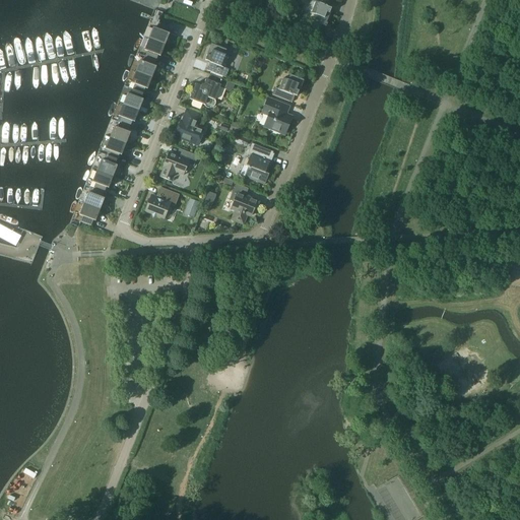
[(135,0),(158,9),(161,0),(135,0)]
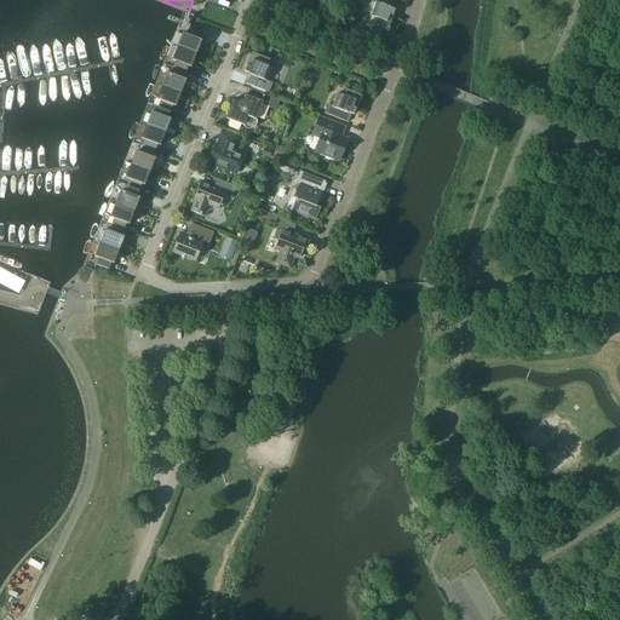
[(389,7),(391,0),(368,0),(375,3),(371,16),(377,18),(372,33),(380,36),(384,28),(389,29),(394,16),(395,10),(390,9),(390,7),(389,7)]
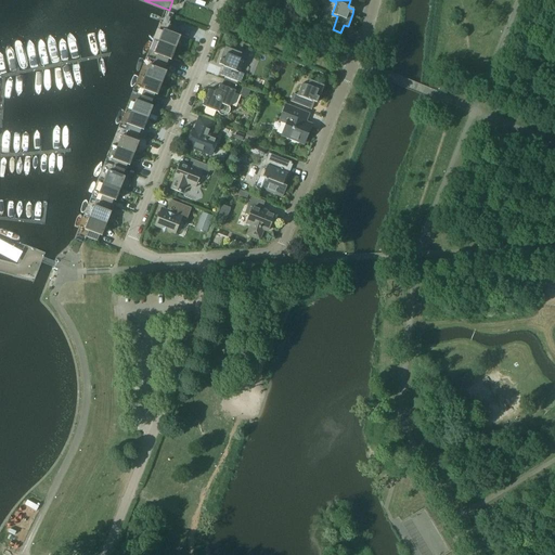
[(295,16),(301,18),(305,11),(298,8),(295,16)]
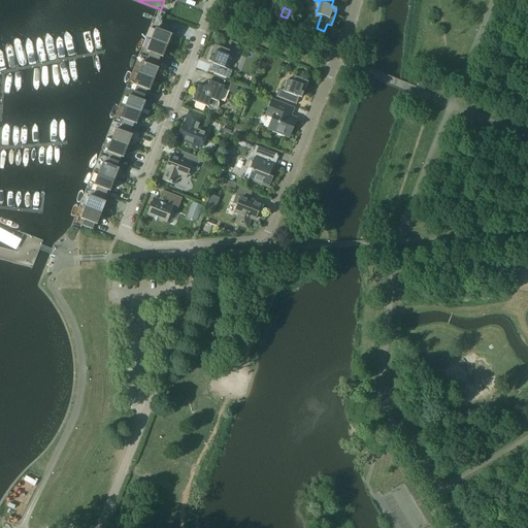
[(156,28),(151,39),(167,46),(172,35),(169,34),(172,28),(161,24),(159,30),(156,28)]
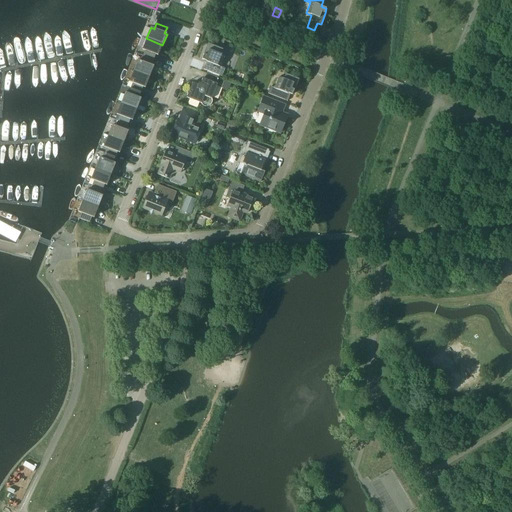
[(145,51),(143,56),(154,60),(156,55),(158,56),(162,45),(146,38),(142,49),(145,51)]
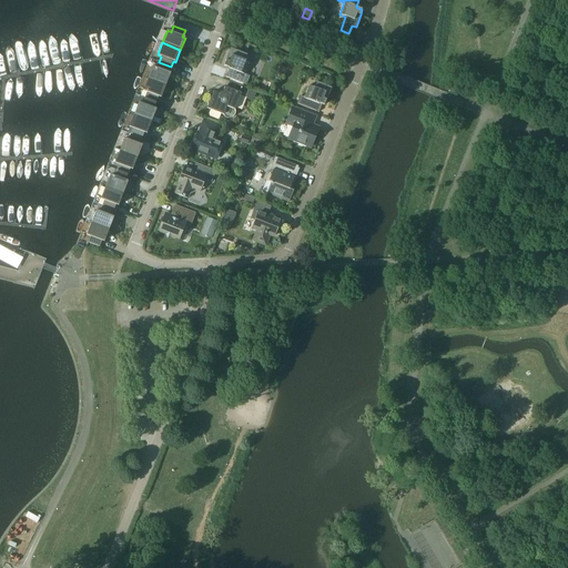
[(242,42),(240,48),(247,51),(250,44),(242,42)]
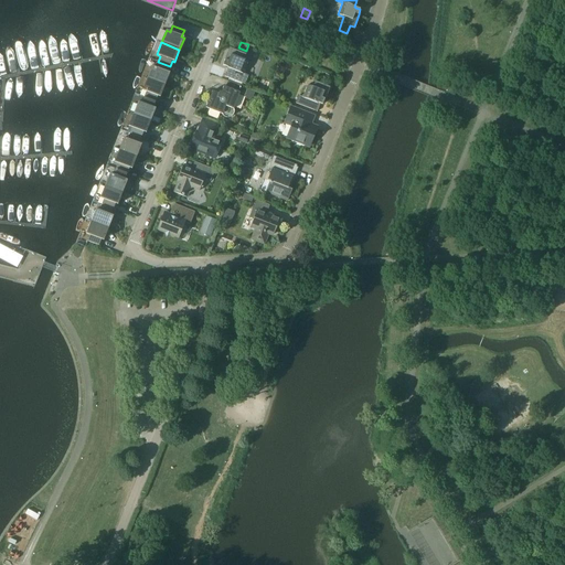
[(228,50),(224,61),(225,61),(223,65),(228,67),(227,68),(228,68),(225,76),(245,84),(248,75),(245,74),(249,62),(244,60),(246,54),(233,50),(230,48),(228,50)]
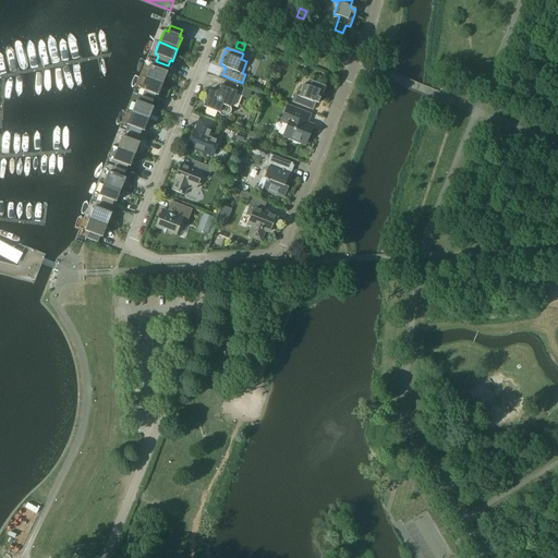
[(150,65),(146,77),(162,84),(168,72),(166,71),(168,65),(156,61),(154,67),(150,65)]
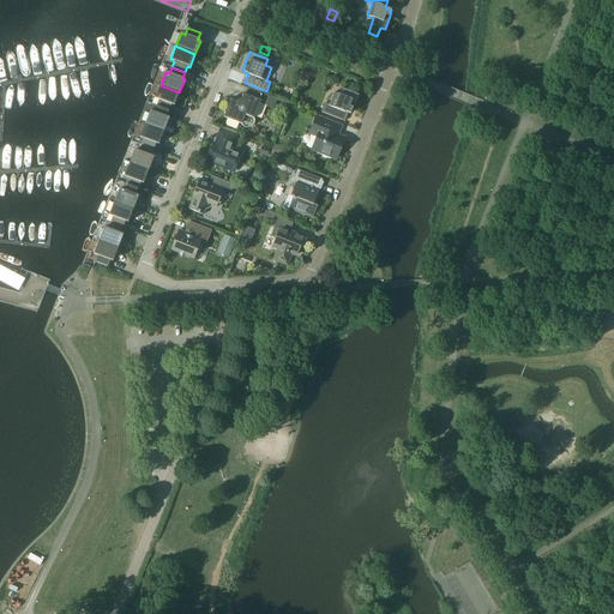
[(160,100),(156,106),(169,110),(172,104),(174,106),(179,92),(161,85),(155,98),(160,100)]
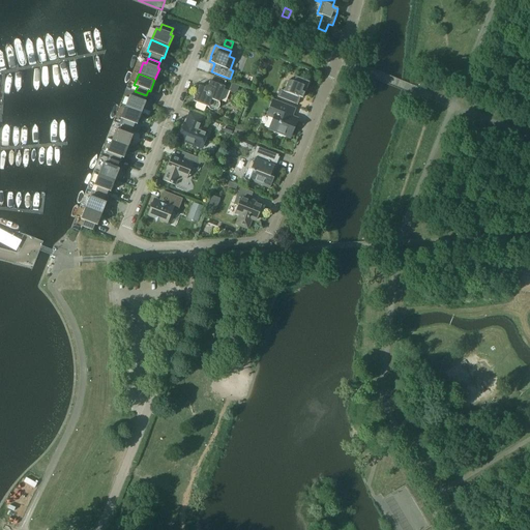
[(210,110),(211,110),(212,110),(213,111),(214,111),(215,110),(216,110),(217,110),(218,109),(218,108),(219,108),(219,107),(219,106),(219,105),(219,104),(219,102),(219,101),(225,87),(229,89),(232,82),(214,76),(212,82),(210,81),(208,87),(205,88),(199,85),(194,100),(208,107),(209,108),(210,109),(210,110)]
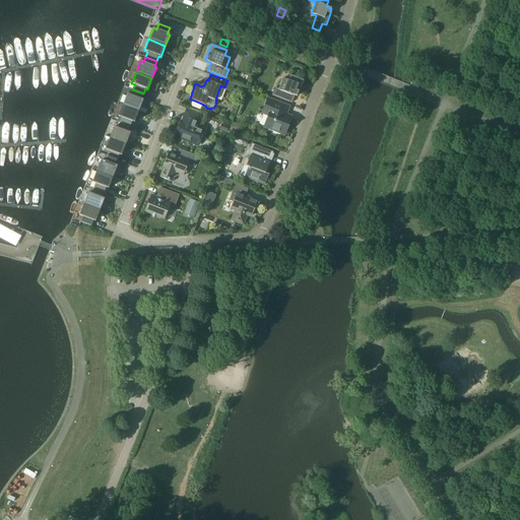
[(272,94),(293,103),(295,95),(297,96),(299,91),(300,91),(304,80),(290,75),(288,80),(283,78),(279,89),(275,87),(272,94)]
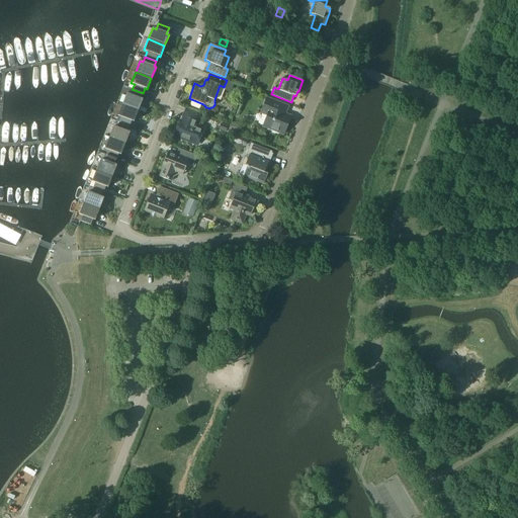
[(126,93),(122,104),(139,110),(143,99),(141,98),(143,93),(132,89),(130,94),(126,93)]
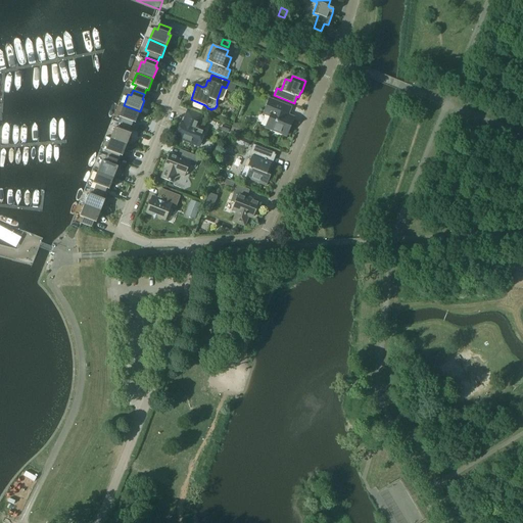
[(280,134),(281,133),(286,135),(291,124),(289,123),(291,116),(288,115),(290,107),(277,102),(276,104),(269,101),(265,113),(271,116),(268,126),(274,128),(273,131),(280,134)]
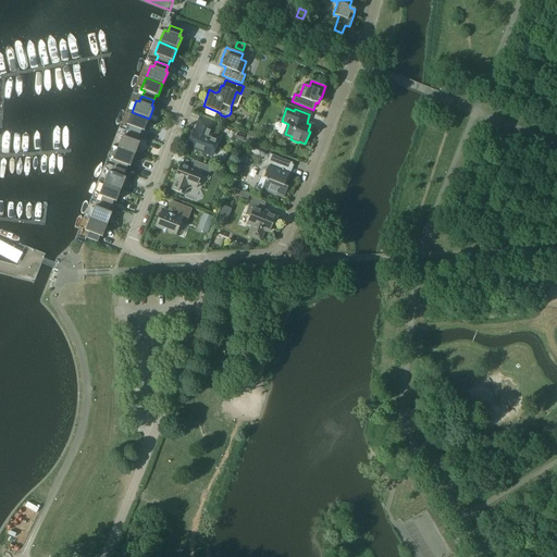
[(131,125),(128,132),(139,136),(141,131),(144,131),(149,119),(132,112),(127,124),(131,125)]
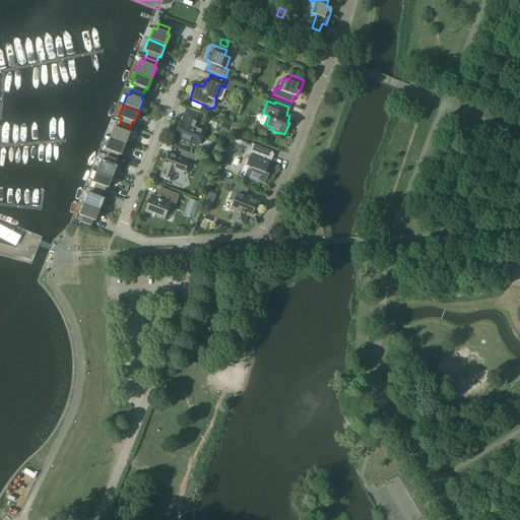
[(175,136),(198,145),(204,130),(195,127),(200,115),(187,111),(183,122),(181,121),(175,136)]
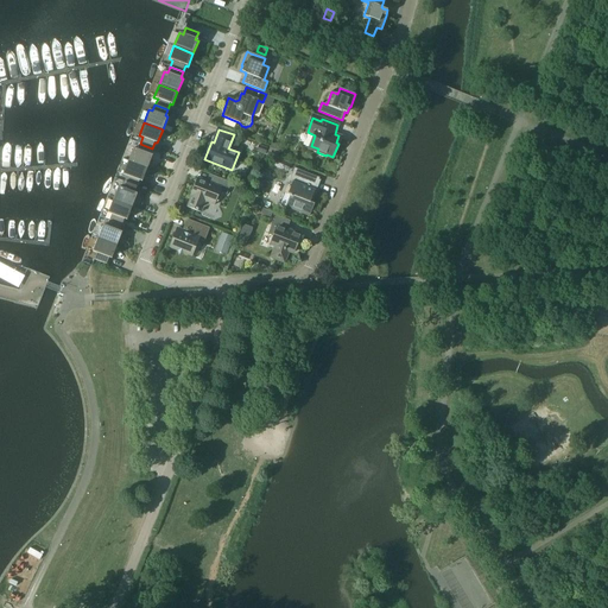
[(133,149),(128,162),(147,169),(152,156),(150,154),(152,149),(140,144),(138,150),(133,149)]
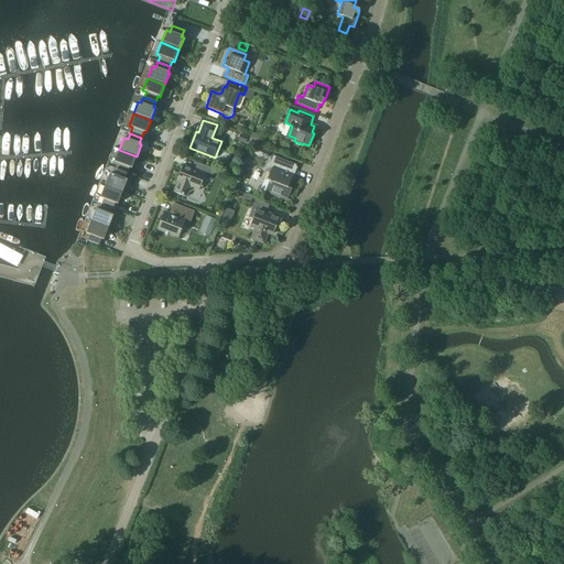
[(252,133),(249,141),(258,145),(261,137),(252,133)]
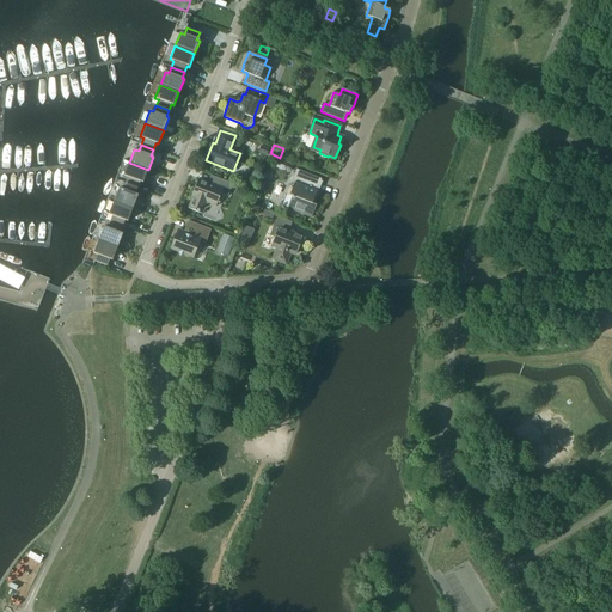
[(128,177),(126,183),(138,188),(140,182),(144,183),(148,170),(129,163),(124,176),(128,177)]
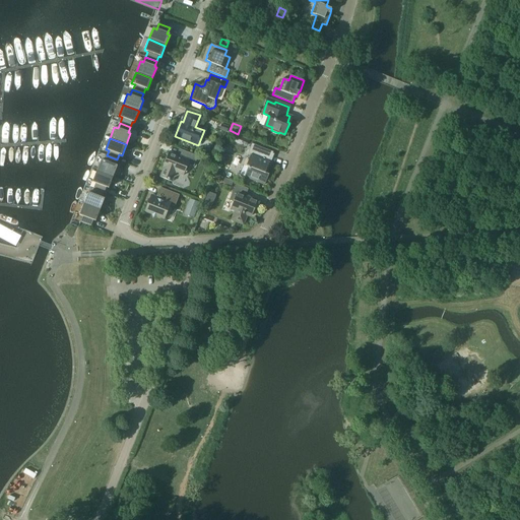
[(245,177),(265,185),(269,175),(265,173),(273,152),(252,143),(248,155),(250,156),(246,166),(249,167),(245,177)]
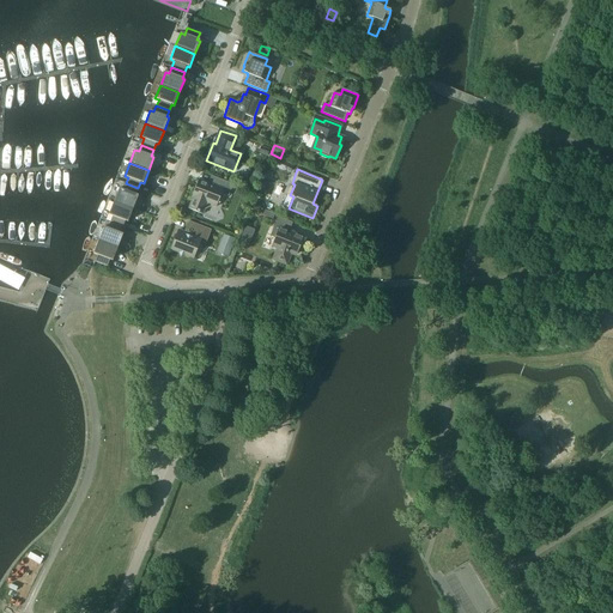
[(192,198),(193,198),(189,208),(202,214),(205,210),(204,207),(206,202),(217,207),(218,204),(220,202),(219,200),(222,193),(229,196),(234,184),(217,177),(214,184),(199,178),(192,198)]
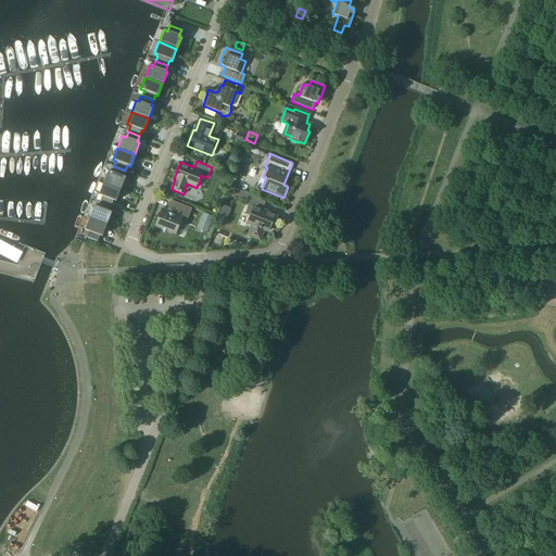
[(109,171),(103,182),(121,189),(126,177),(123,176),(125,171),(114,166),(112,172),(109,171)]
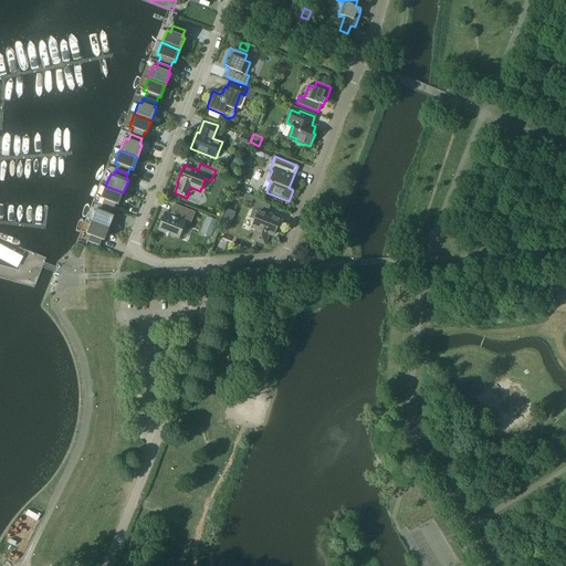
[(104,199),(102,205),(114,210),(116,203),(118,205),(123,192),(105,186),(101,198),(104,199)]
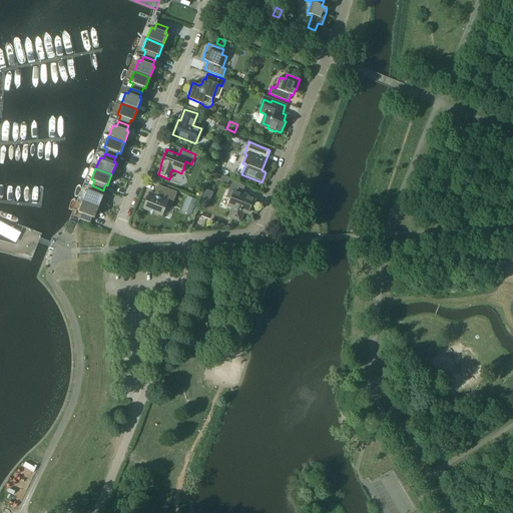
[(241,194),(244,186),(232,181),(226,197),(231,198),(228,205),(234,208),(230,217),(239,221),(243,211),(247,213),(248,211),(249,210),(249,209),(250,208),(251,207),(251,206),(251,205),(252,204),(252,203),(252,202),(252,201),(252,200),(253,198),(241,194)]
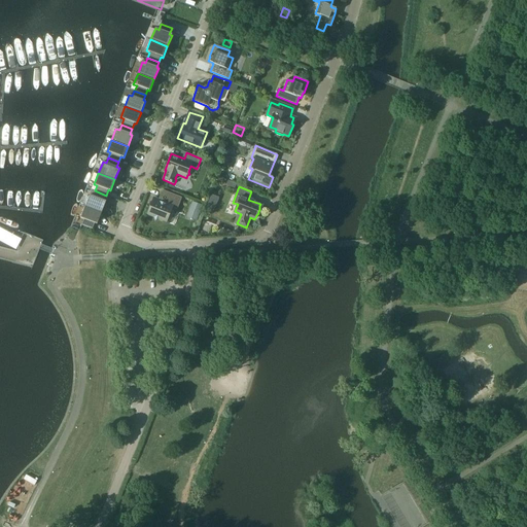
[(182,198),(163,189),(159,202),(153,200),(154,198),(153,198),(147,215),(153,217),(155,221),(160,219),(166,222),(172,207),(177,209),(182,198)]
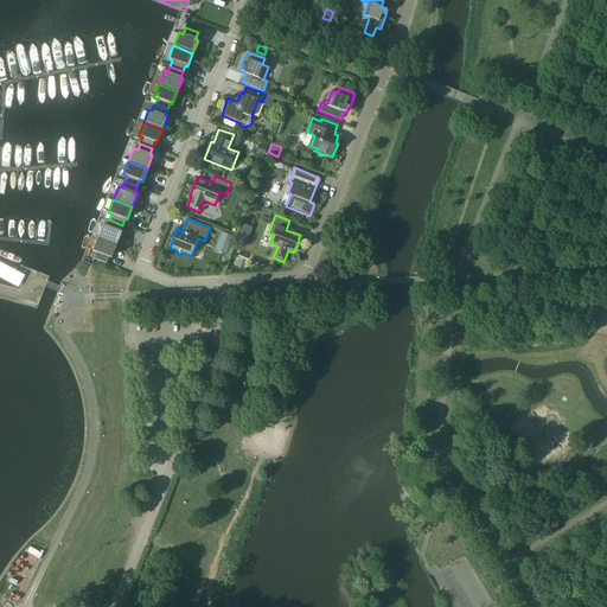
[(103,224),(98,237),(116,246),(122,232),(119,231),(122,225),(109,219),(107,227),(103,224)]
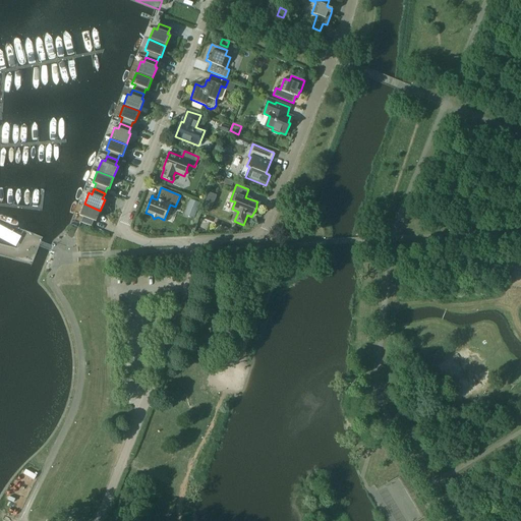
[(189,199),(186,209),(192,212),(190,218),(193,219),(199,204),(189,199)]
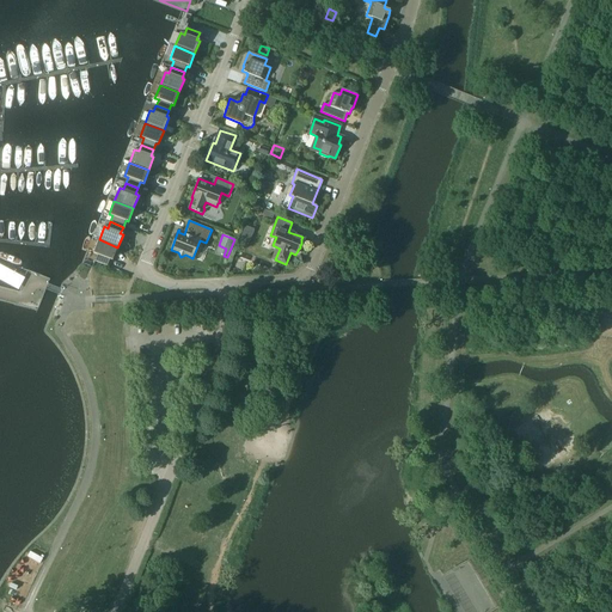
[(117,248),(99,239),(93,252),(97,255),(95,261),(108,265),(110,259),(112,261),(117,248)]
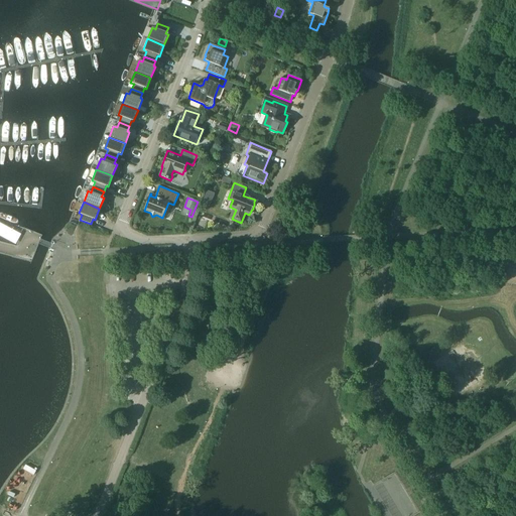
[(0,237),(15,246),(21,235),(0,222),(0,237)]
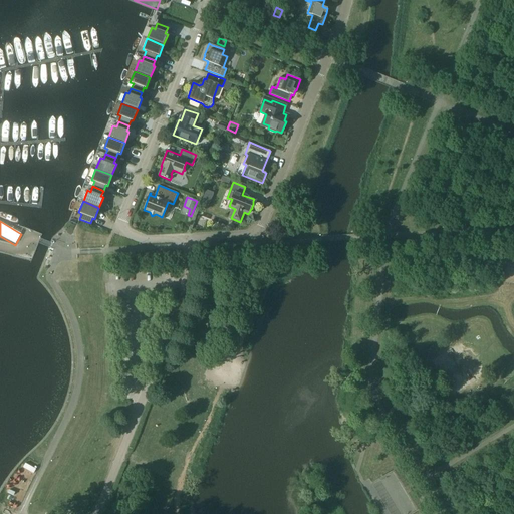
All buildings are outlined.
